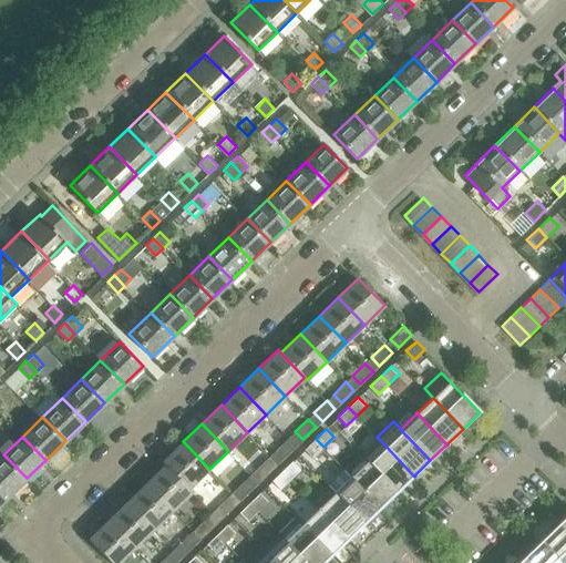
[(414,477),(384,444),(377,437),(360,452),(368,460),(398,491),(413,477),(414,477)]
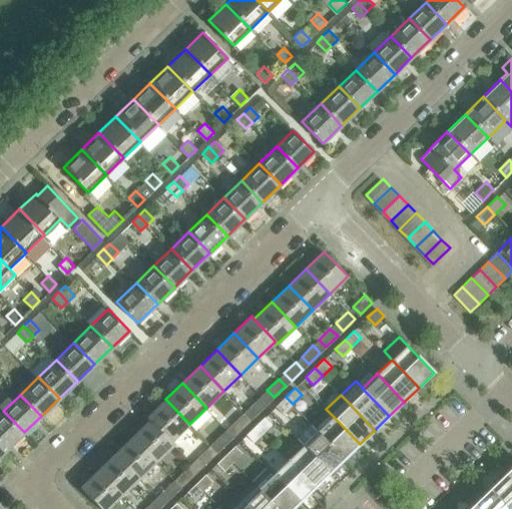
[(257,414),(269,403),(261,396),(249,407),(257,414)]
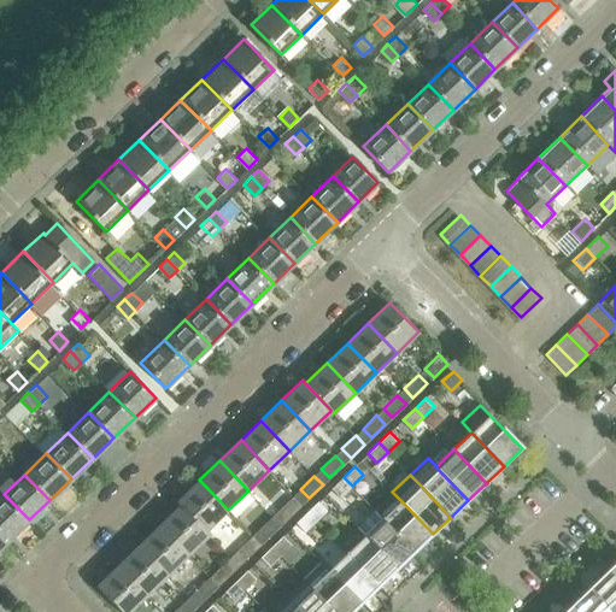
[(341,496),(352,486),(344,477),(333,487),(341,496)]
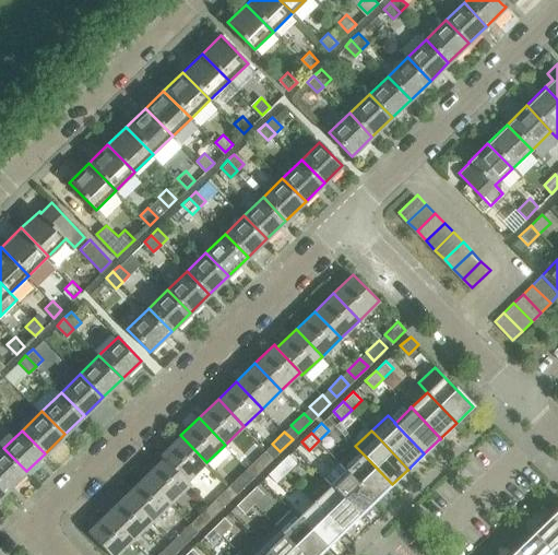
[(206,462),(180,435),(159,455),(163,458),(186,482),(187,481),(206,462)]
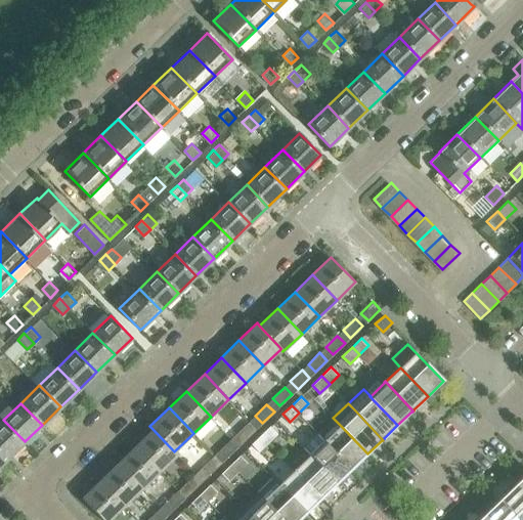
[(367,453),(340,425),(333,418),(318,432),(324,439),(353,469),(354,468),(353,468),(367,453)]
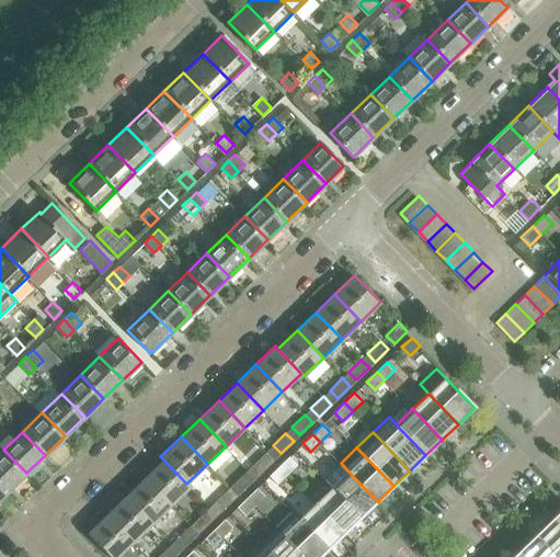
[(26,473),(3,450),(0,452),(0,485),(7,492),(26,473)]
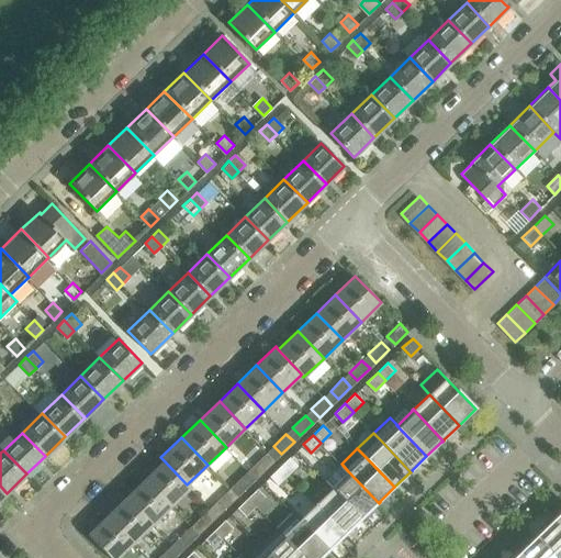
[(262,472),(275,460),(267,452),(255,464),(262,472)]
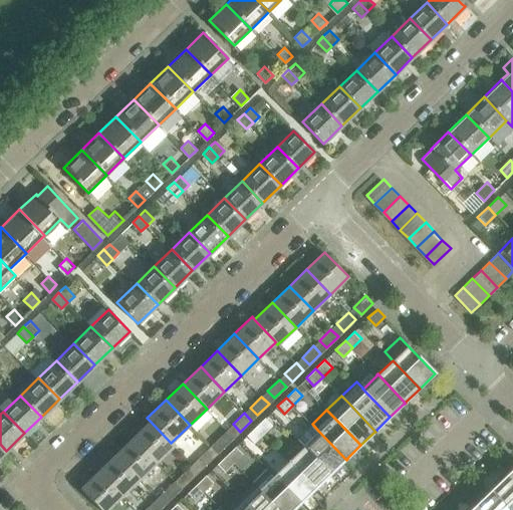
[(264,434),(273,425),(266,417),(256,426),(264,434)]
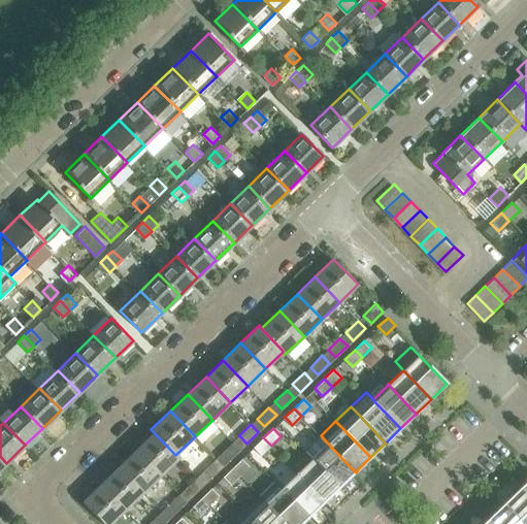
[(175,455),(154,432),(138,448),(162,473),(178,457),(176,454),(175,455)]
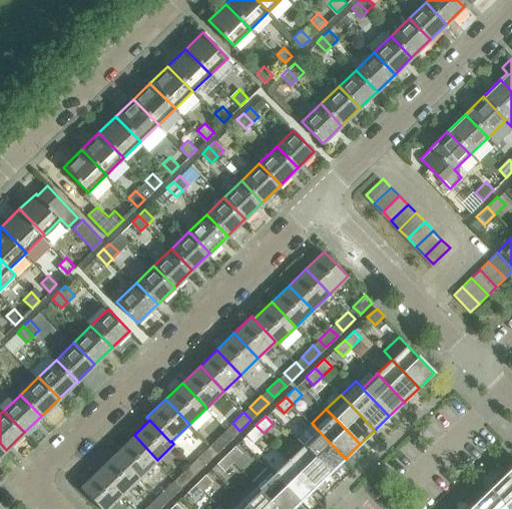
[(346,459),(318,430),(312,423),(297,437),(304,445),(331,473),(345,459),(345,460),(346,459)]
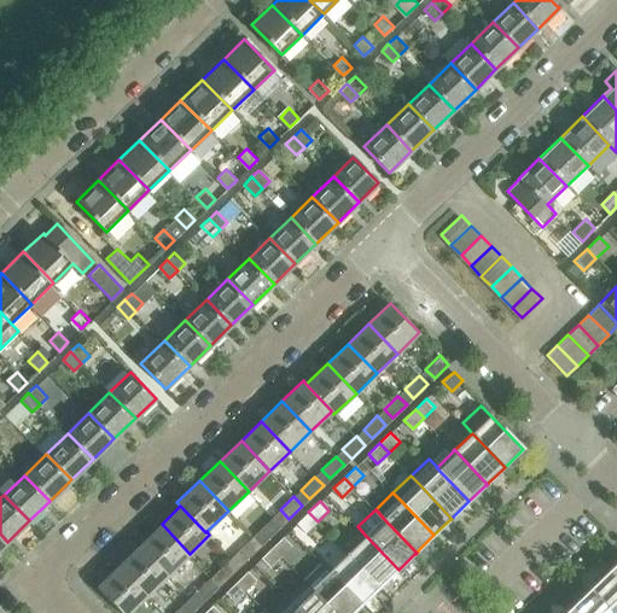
[(307,531),(318,521),(308,512),(297,523),(307,531)]
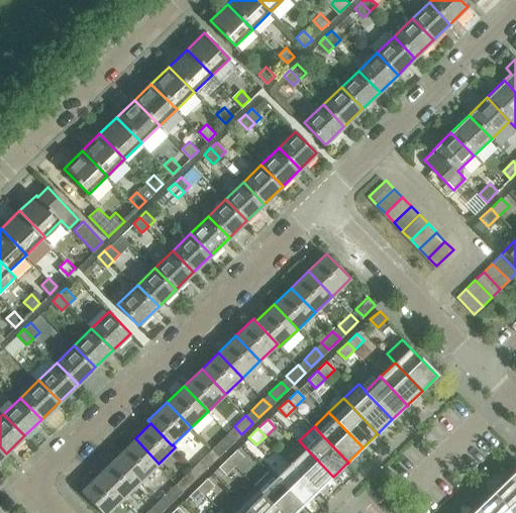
[(224,450),(235,439),(228,432),(217,443),(224,450)]
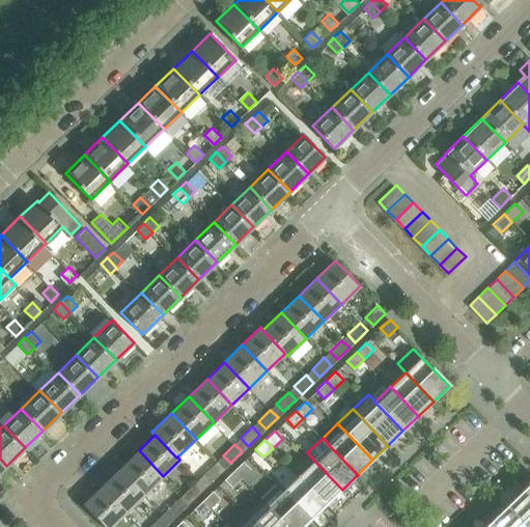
[(163,476),(139,450),(121,467),(145,494),(163,476)]
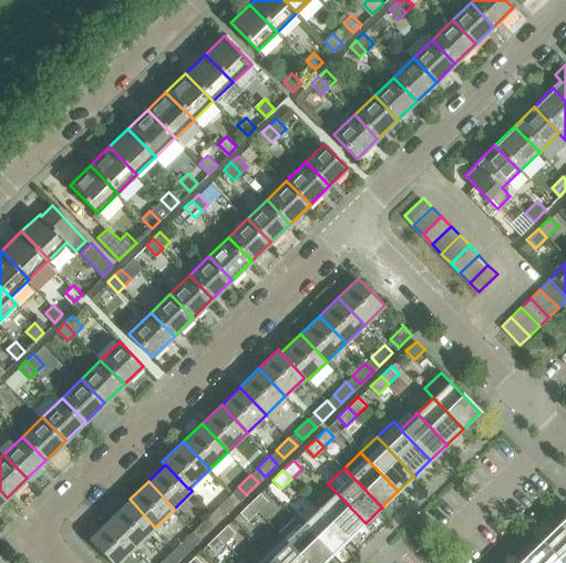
[(258,510),(269,500),(260,492),(250,502),(258,510)]
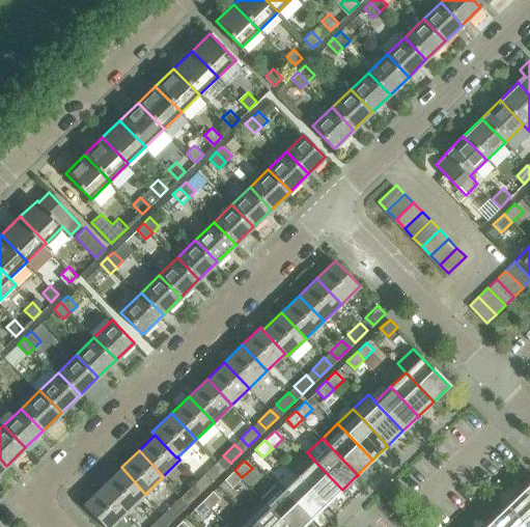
[(342,490),(314,461),(300,475),(300,474),(299,475),(328,505),(328,504),(342,490)]
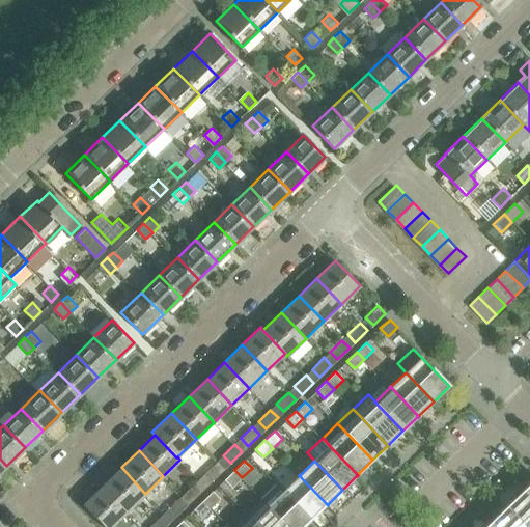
[(212,480),(224,469),(217,462),(204,473),(212,480)]
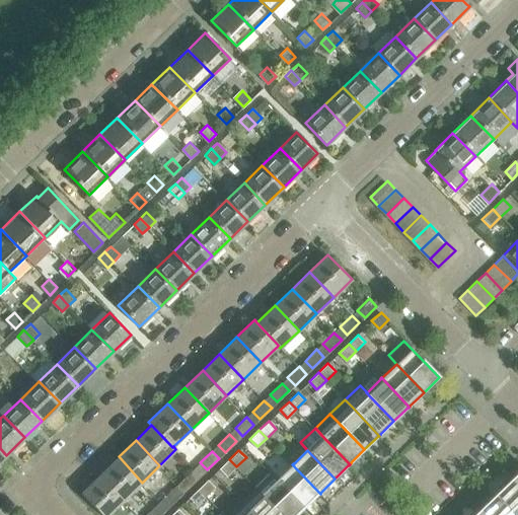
[(142,483),(119,456),(99,474),(124,500),(142,483)]
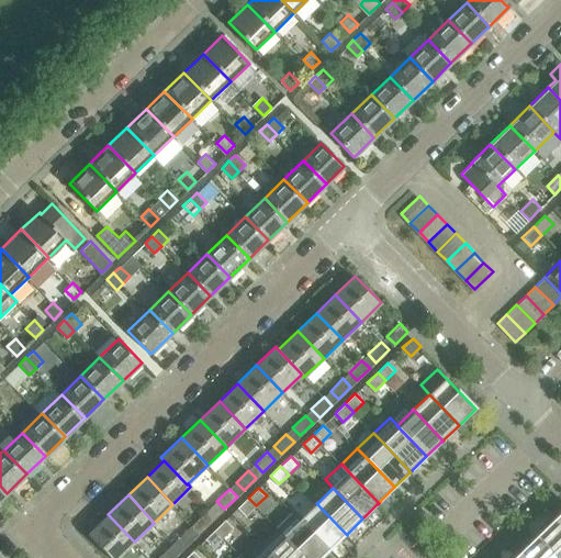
[(246,515),(256,505),(248,498),(238,506),(246,515)]
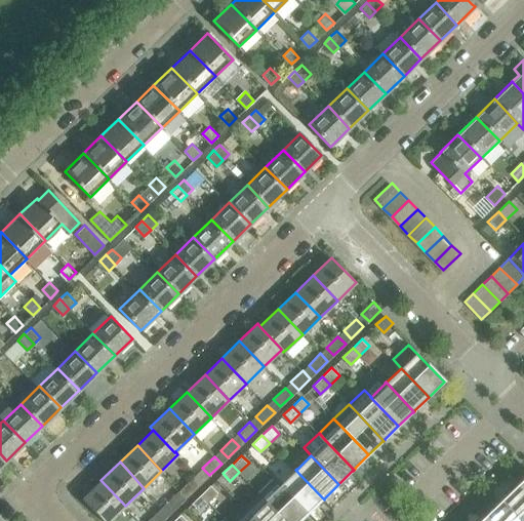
[(324,499),(295,470),(294,470),(295,471),(281,484),(308,513),(323,499),(324,499)]
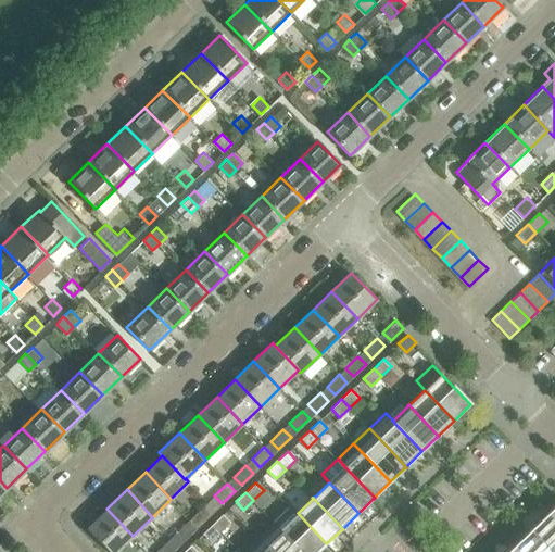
[(203,522),(216,510),(209,501),(196,514),(203,522)]
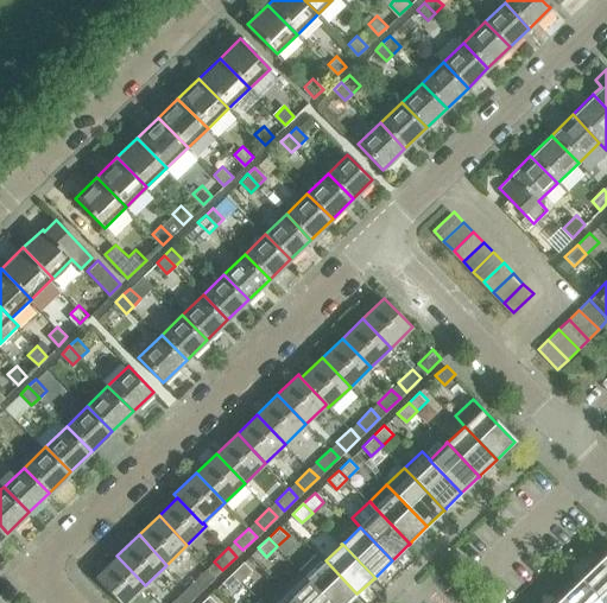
[(606,551),(596,562),(606,572),(606,551)]
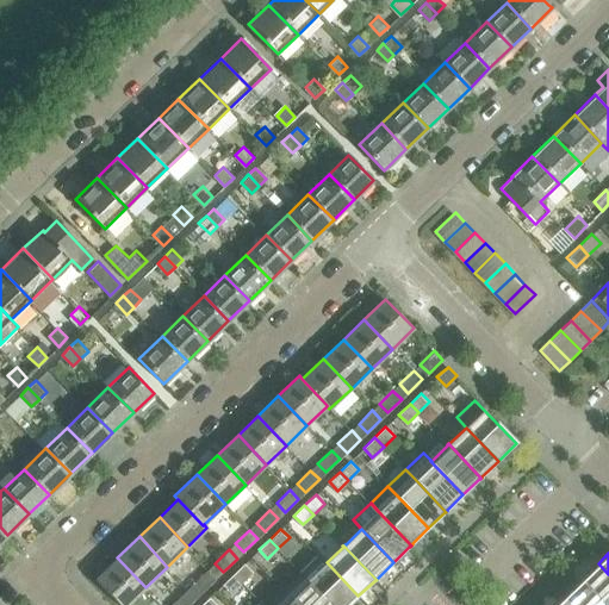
[(348,604),(358,596),(327,562),(318,555),(300,572),(309,579),(333,604),(348,604)]
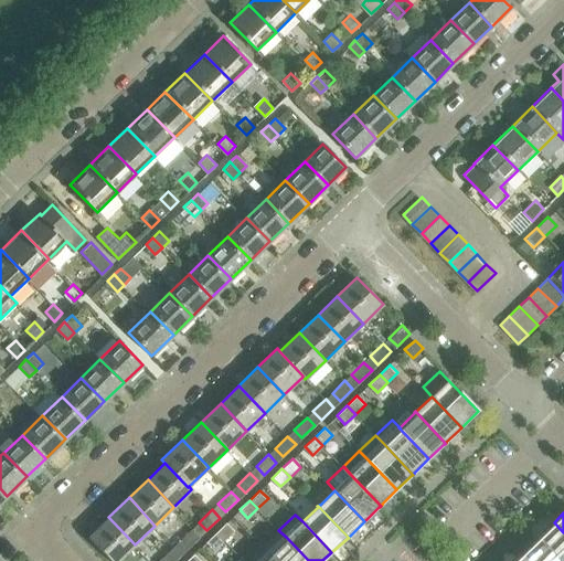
[(88,537),(112,560),(117,560),(135,544),(108,517),(88,537)]
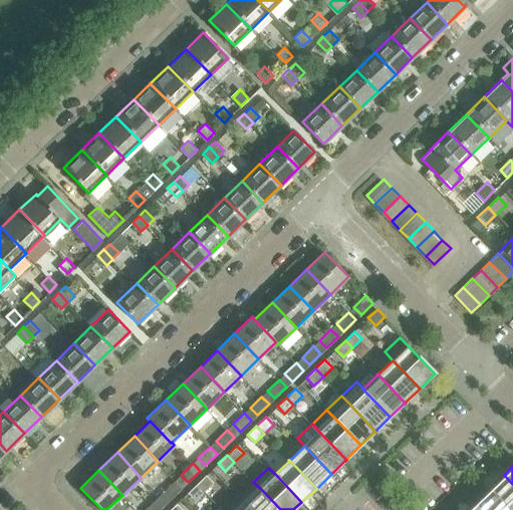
[(205,491),(214,482),(207,474),(198,483),(205,491)]
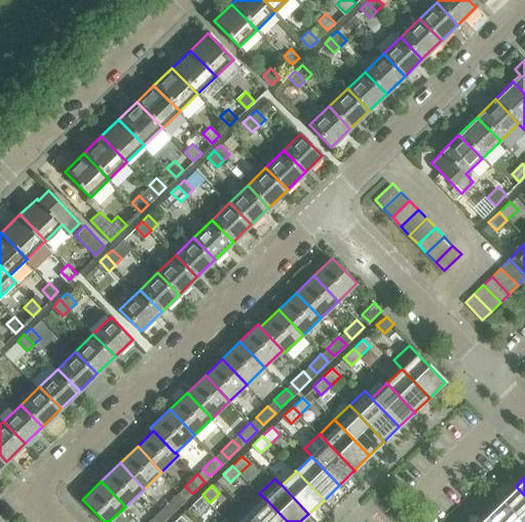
[(524,495),(516,486),(501,500),(500,499),(499,500),(521,521),(524,521),(524,495)]
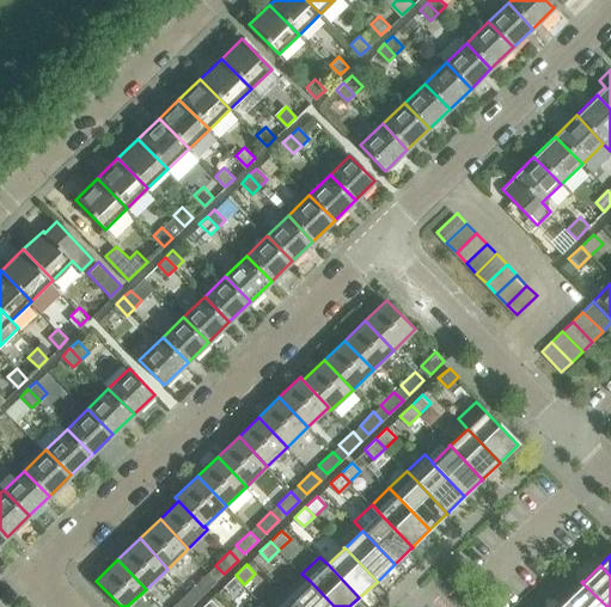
[(203,594),(217,580),(208,571),(195,584),(203,594)]
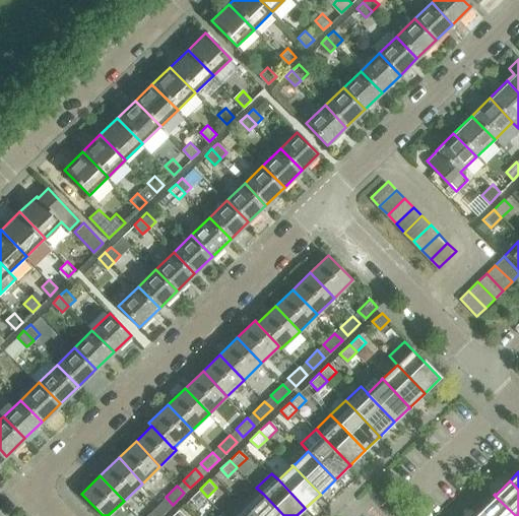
[(283,515),(263,494),(256,488),(242,502),(248,509),(254,515),(283,515)]
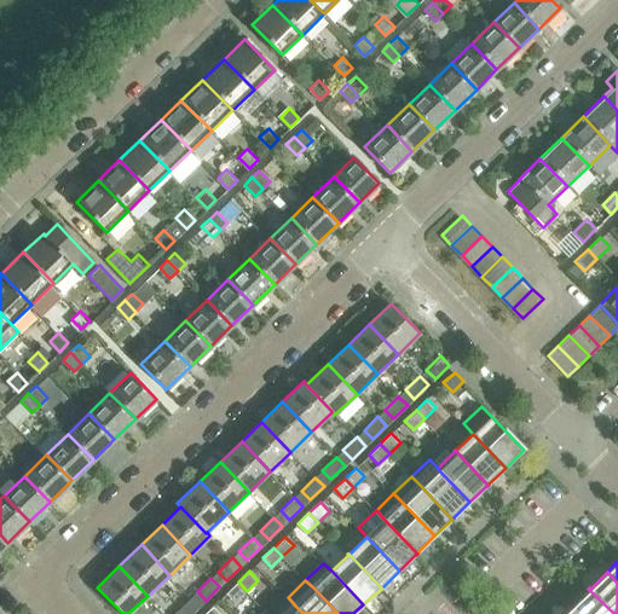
[(236,601),(247,591),(238,581),(227,592),(236,601)]
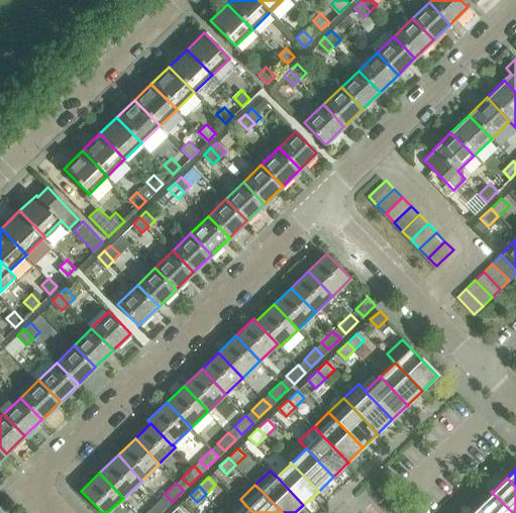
[(512,512),(491,492),(491,493),(477,507),(483,512),(512,512)]
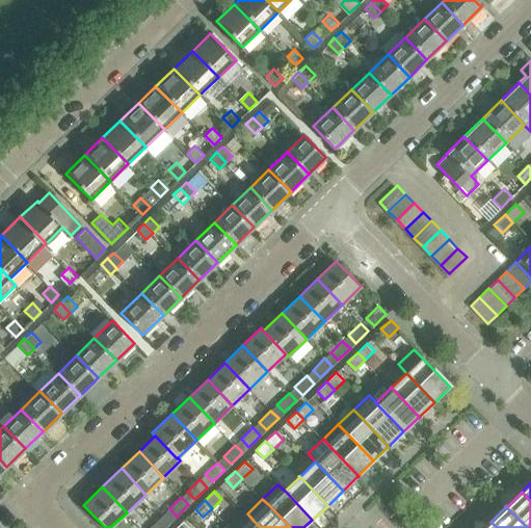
[(260,527),(254,521),(247,513),(232,527),(260,527)]
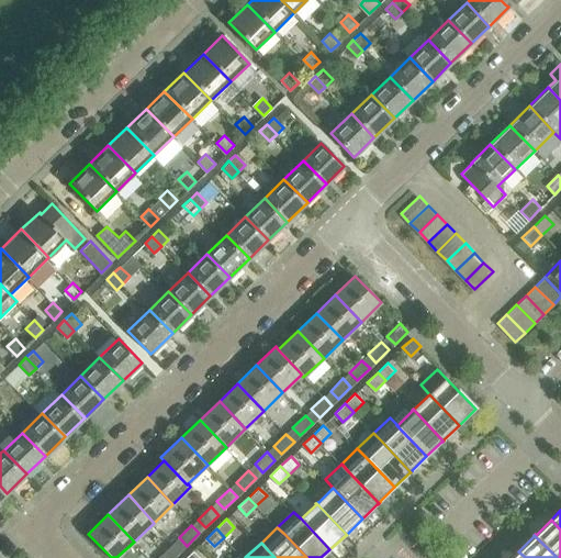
[(161,557),(174,557),(180,551),(172,544),(160,556),(161,557)]
